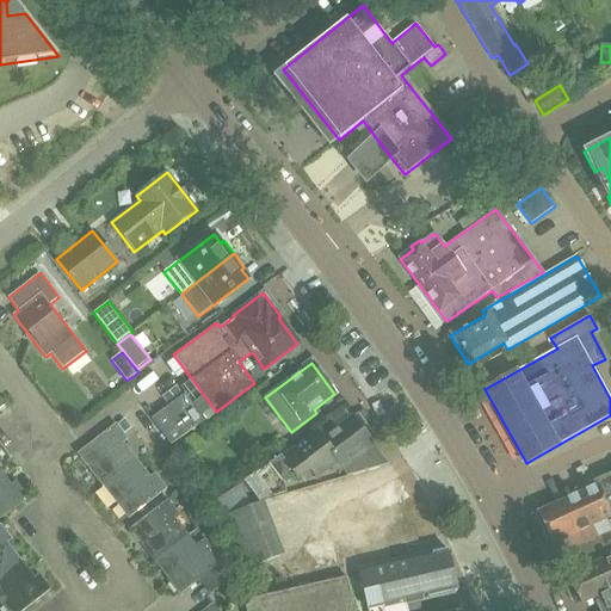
[(171,443),(172,445),(205,420),(202,415),(214,408),(192,380),(181,388),(185,393),(183,395),(168,405),(150,419),(170,444),(171,443)]
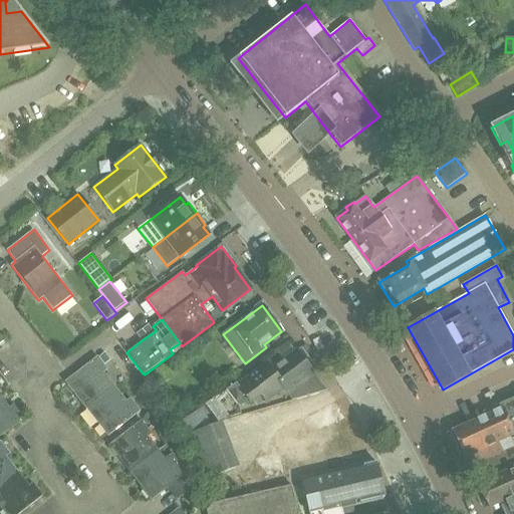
[(142,340),(154,332),(149,325),(137,333),(142,340)]
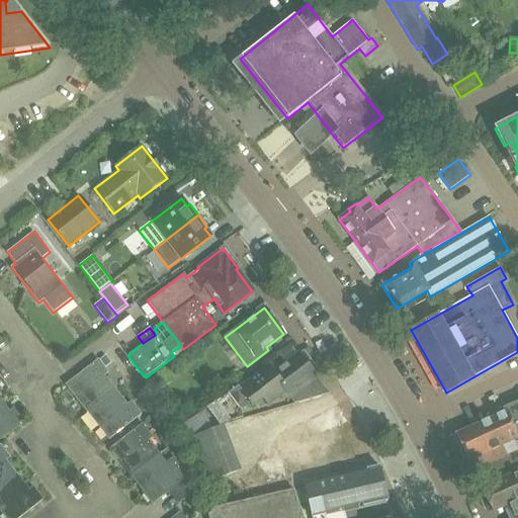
[(208,338),(200,344),(206,351),(214,345),(208,338)]
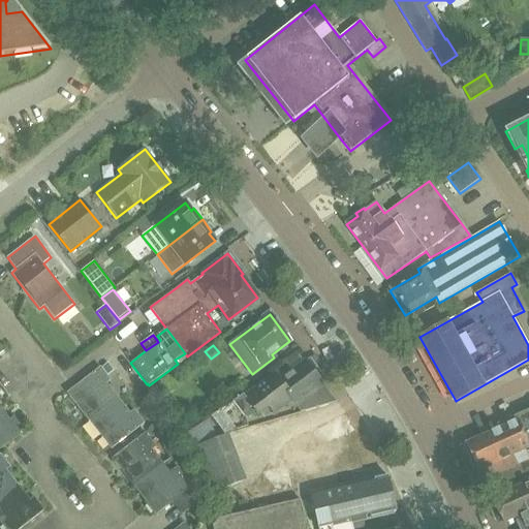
[(221,410),(229,423),(258,415),(270,407),(274,413),(291,401),(294,405),(322,384),(304,360),(278,379),(275,375),(244,397),(243,396),(221,410)]
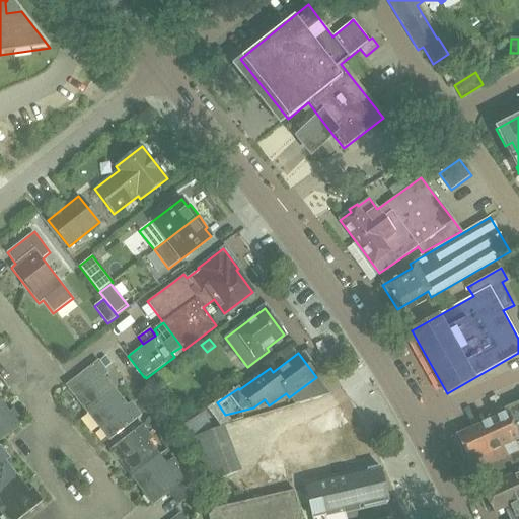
[(105,356),(100,361),(105,368),(112,363),(105,356)]
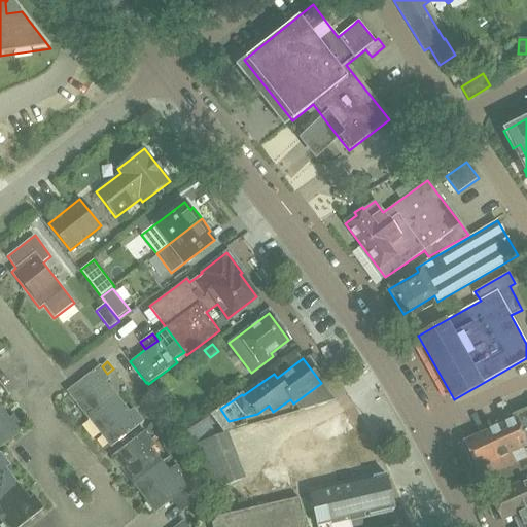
[(81,402),(93,417),(118,396),(103,377),(107,374),(102,366),(101,365),(67,391),(78,405),(81,402)]
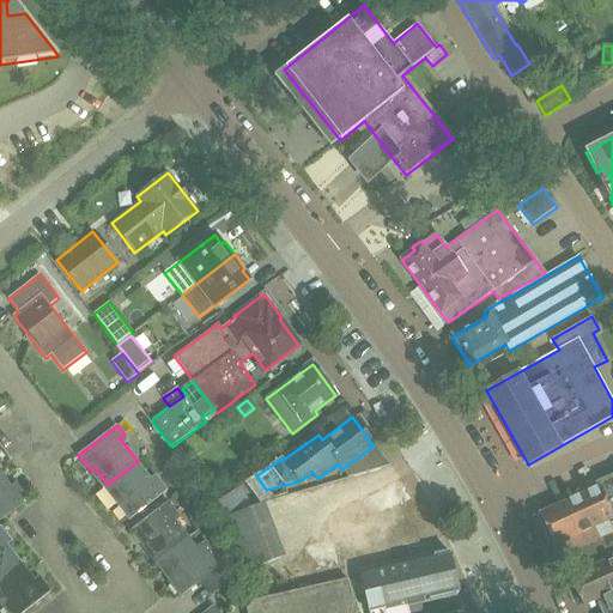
[(117,504),(129,520),(168,490),(159,479),(156,483),(138,461),(108,485),(121,502),(117,504)]
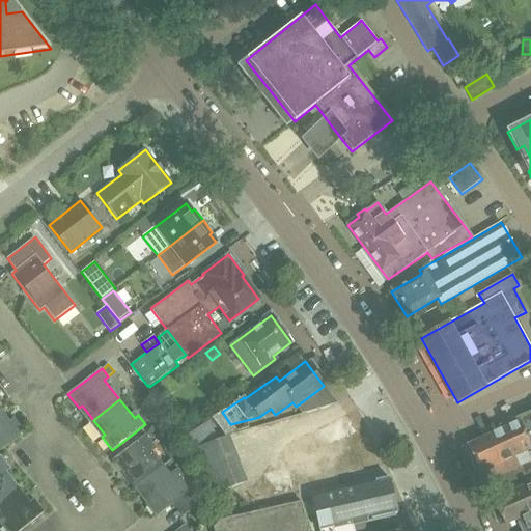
[(0,409),(0,451),(25,431),(18,423),(14,426),(0,409)]
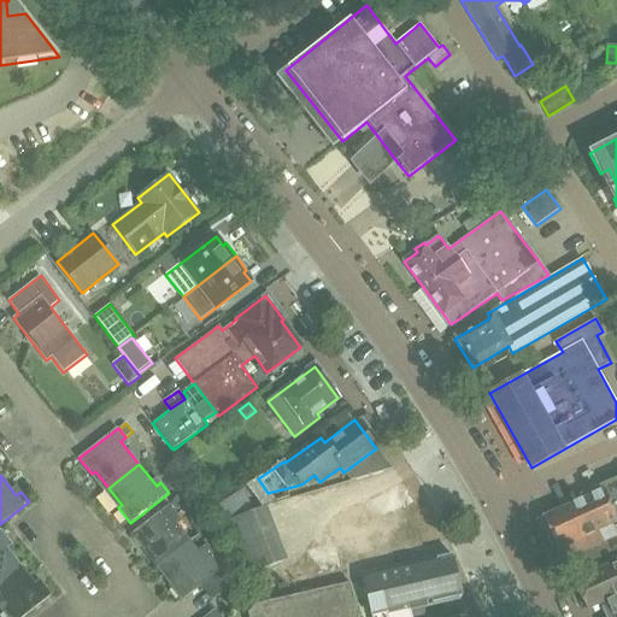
[(599,491),(544,516),(564,560),(575,554),(583,573),(616,557),(616,476),(597,486),(599,491)]
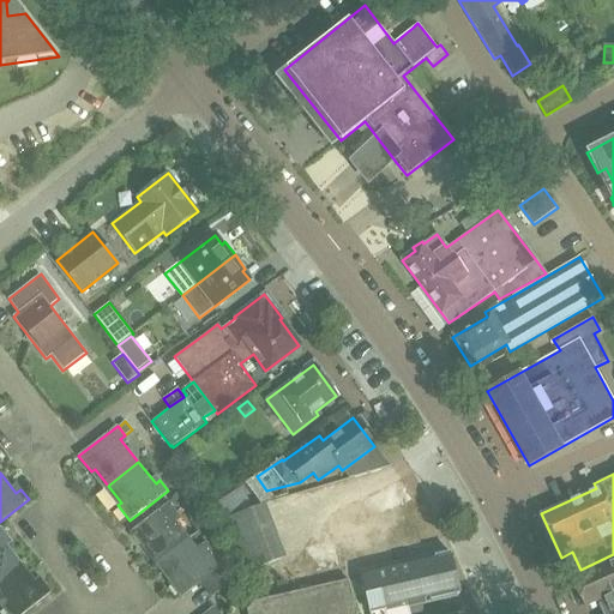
[(220,501),(224,516),(251,506),(245,485),(220,501)]
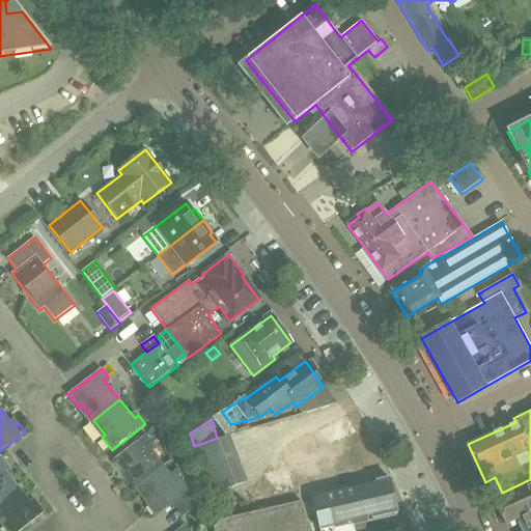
[(160,435),(164,443),(170,440),(165,431),(160,435)]
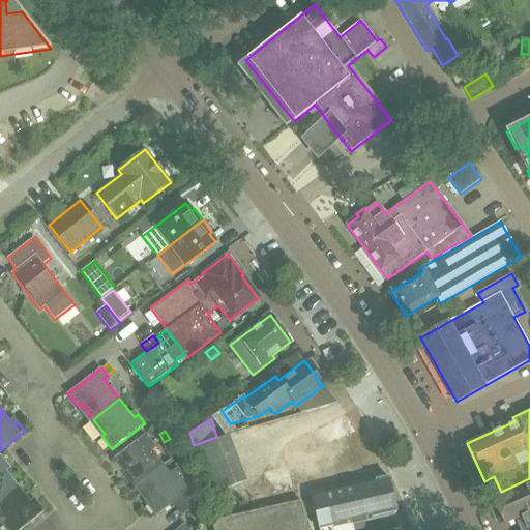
[(138,484),(164,464),(149,445),(152,442),(145,434),(113,461),(122,473),(126,470),(138,484)]
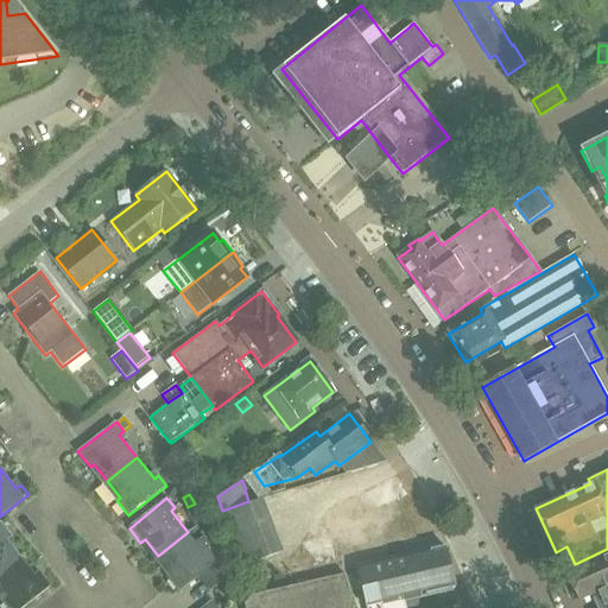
[(219,514),(240,569),(282,553),(260,499),(219,514)]
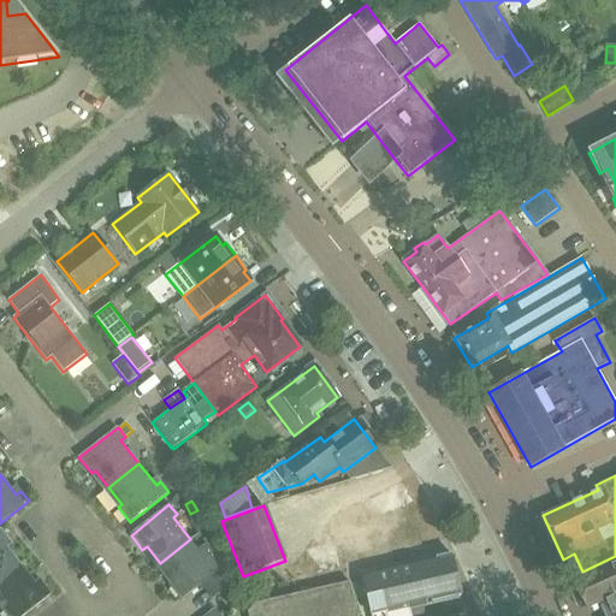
[(189,519),(196,534),(207,528),(200,514),(189,519)]
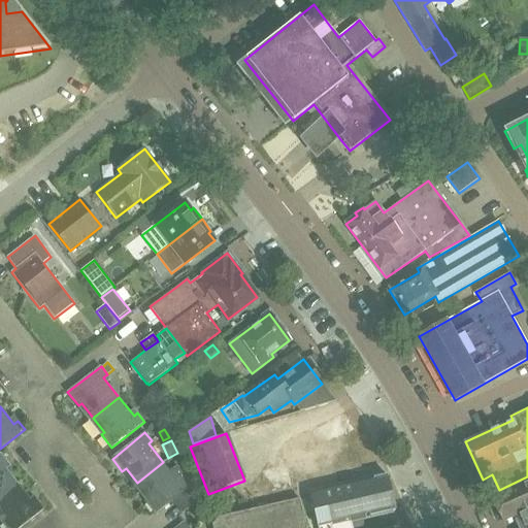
[(0,498),(19,484),(4,465),(8,462),(1,453),(0,453),(0,498)]
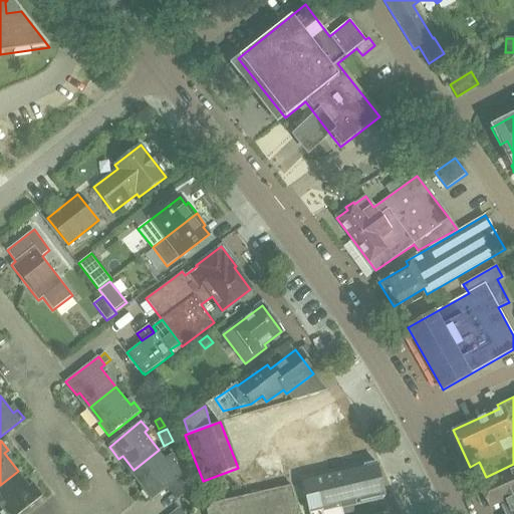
[(167,459),(159,450),(134,470),(145,484),(142,486),(152,500),(184,474),(179,467),(182,465),(173,454),(167,459)]
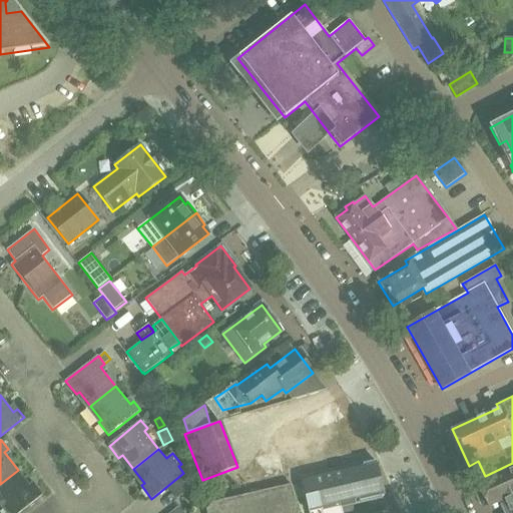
[(376,460),(302,478),(310,512),(313,512),(385,496),(376,460)]
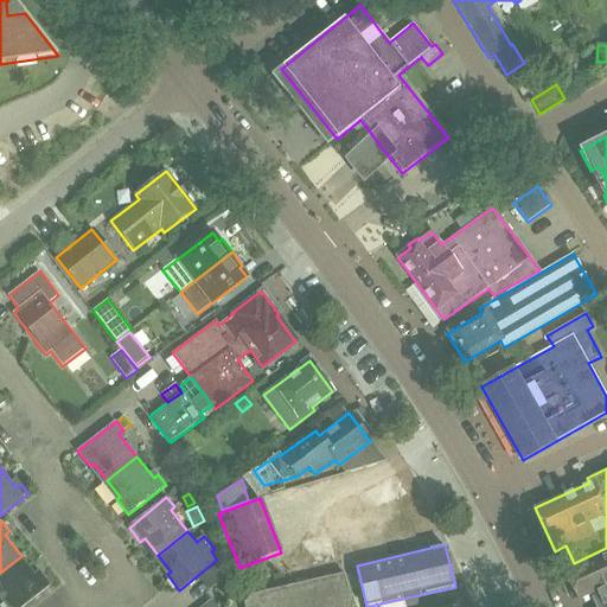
[(606,606),(606,553),(561,574),(574,604),(592,595),(596,606),(606,606)]
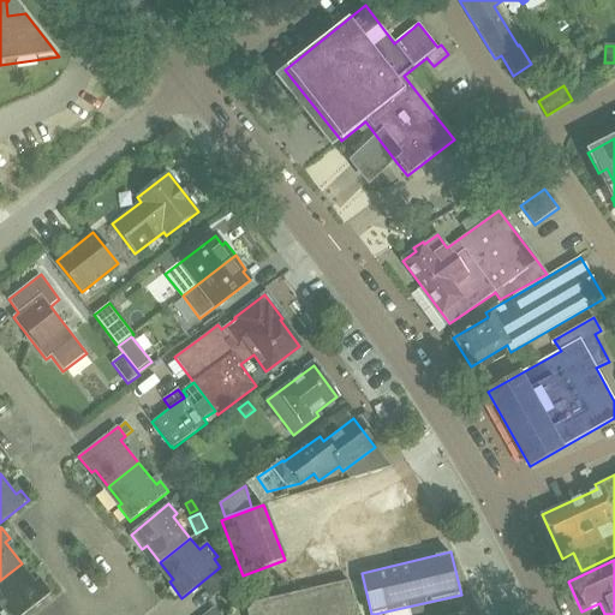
[(1,608),(7,614),(24,614),(52,593),(43,583),(40,586),(22,563),(0,580),(0,597),(6,604),(1,608)]
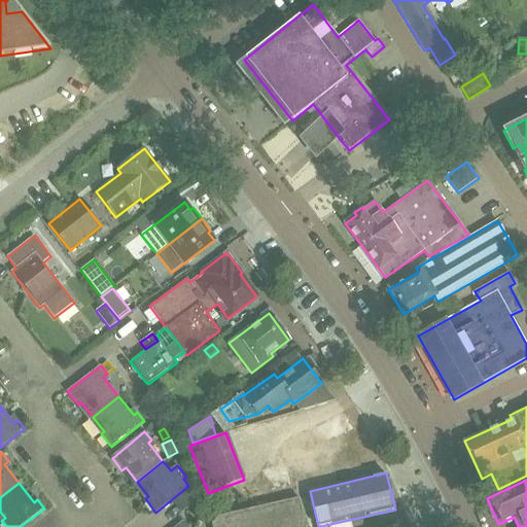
[(212,524),(212,526),(306,526),(300,498),(218,517),(212,524)]
